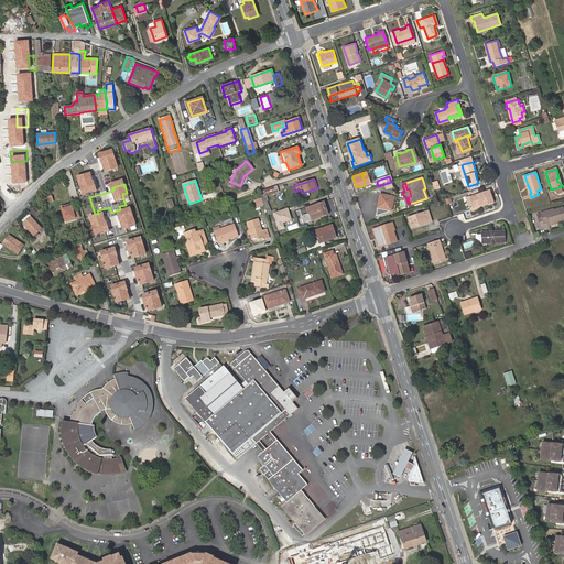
[(277,185),(264,190),(267,196),(279,192),(277,185)]
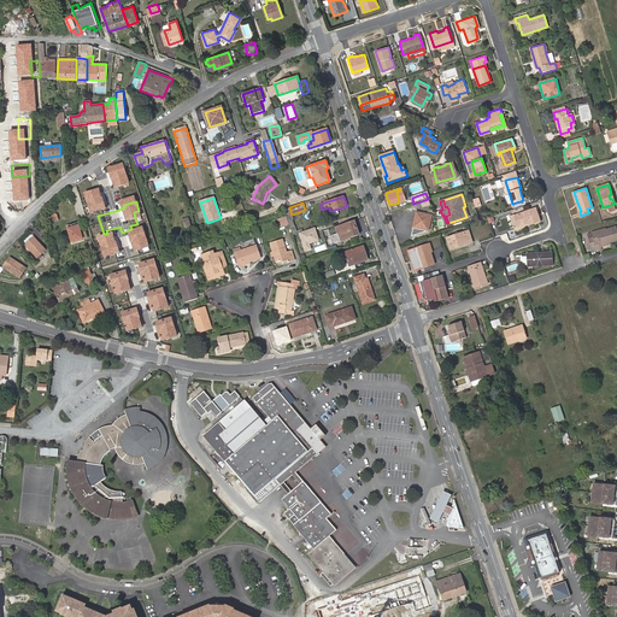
[(538,207),(517,215),(521,225),(530,222),(532,224),(542,221),(538,207)]
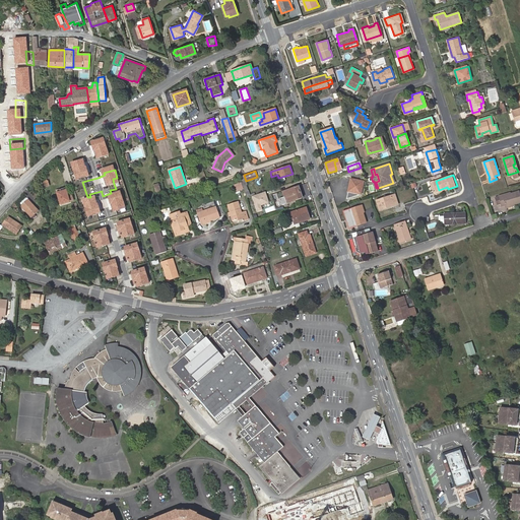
[(359,194),(361,194),(364,181),(350,179),(346,199),(359,196),(359,194)]
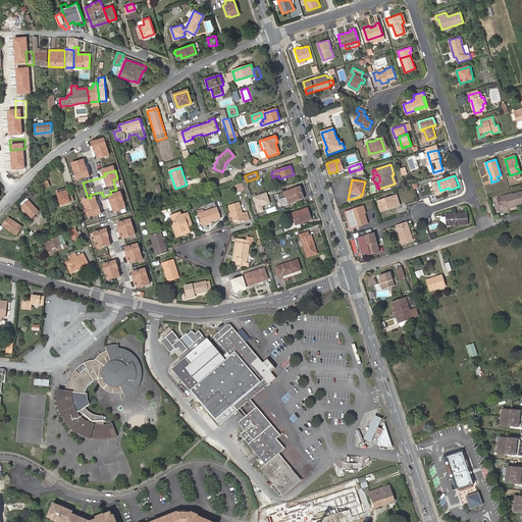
[(245,191),(243,184),(236,186),(238,193),(245,191)]
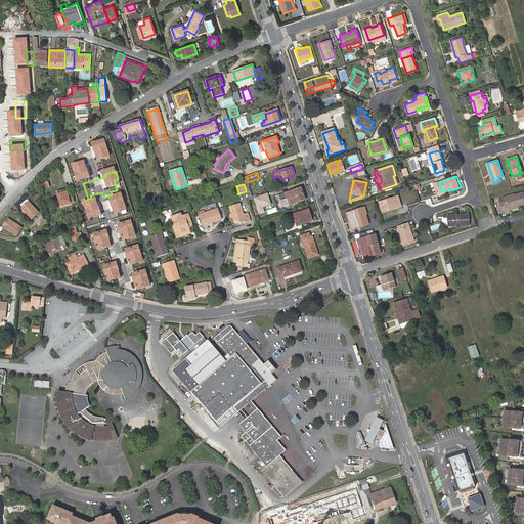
[(304,199),(301,187),(285,193),(286,199),(281,200),(284,206),(304,199)]
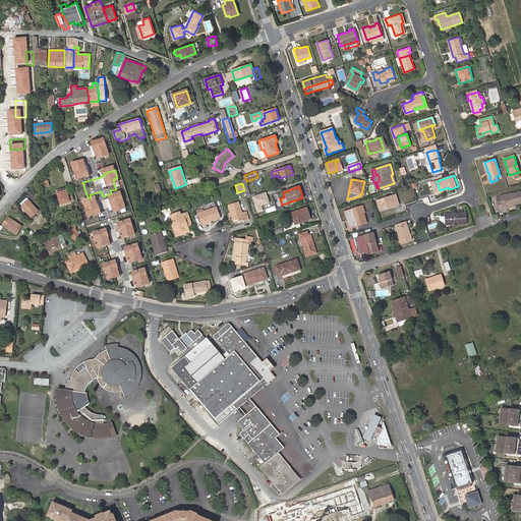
[(58,196),(61,206),(69,203),(73,200),(71,195),(67,196),(65,190),(60,192),(61,196),(58,196)]
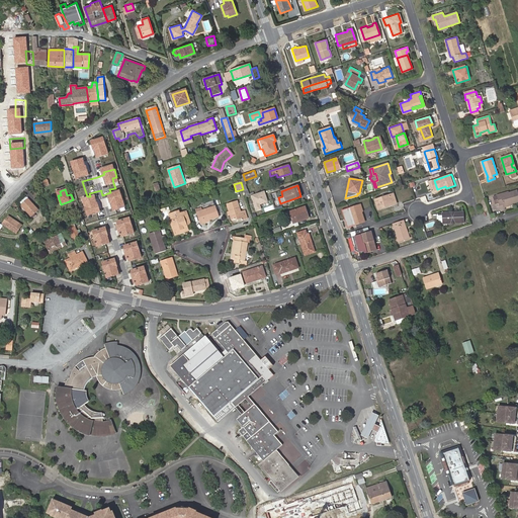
[(499,195),(495,196),(497,202),(501,201),(501,205),(505,204),(506,205),(517,201),(517,190),(503,195),(503,193),(499,194),(499,195)]
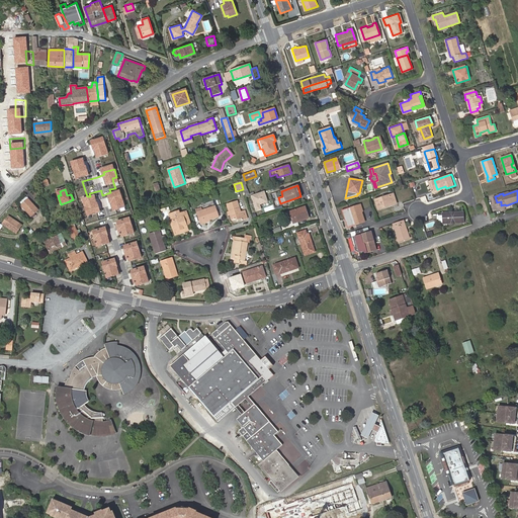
[(387,203),(387,205),(397,202),(394,192),(374,198),(378,208),(382,206),(382,205),(387,203)]
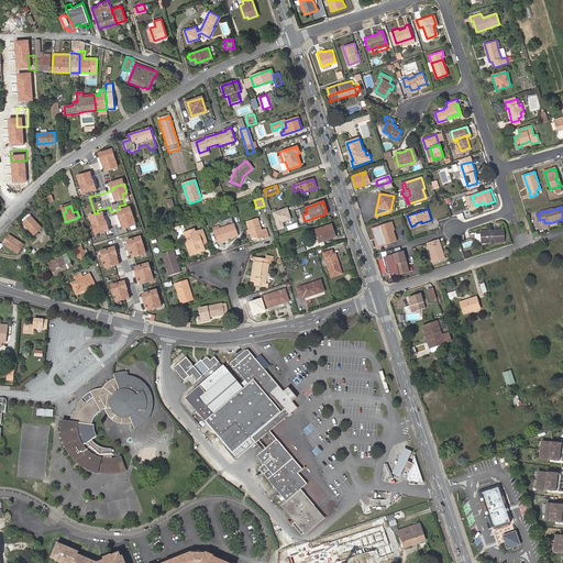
[(41,227),(30,216),(22,223),(33,234),(41,227)]
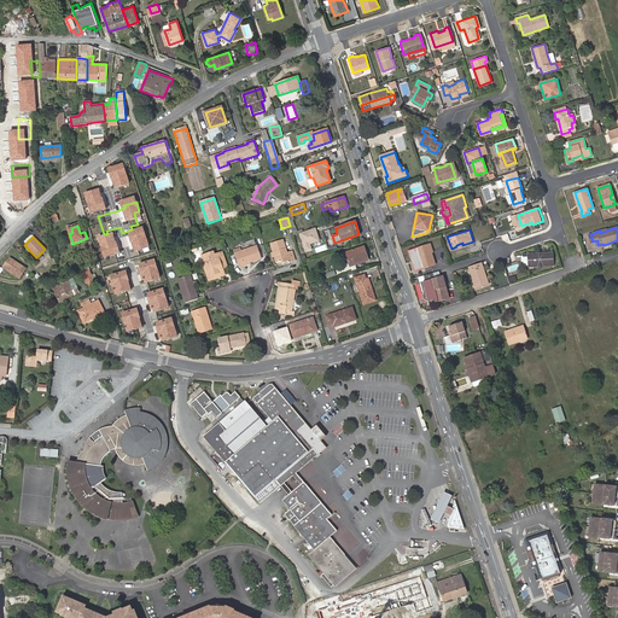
[(269,243),(273,252),(274,256),(275,262),(281,260),(281,263),(289,261),(289,262),(295,261),(291,251),(286,252),(283,239),(269,243)]
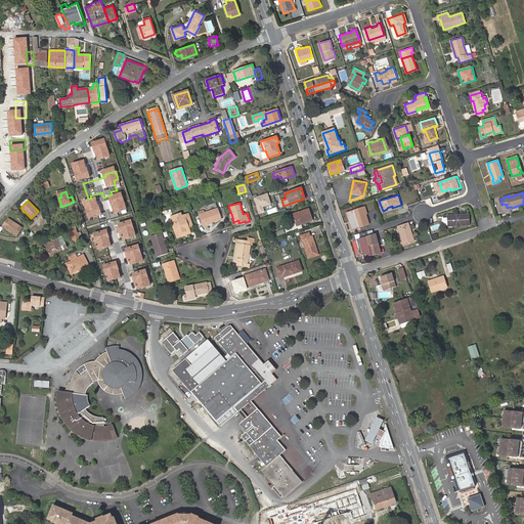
[(356,219),(355,220),(357,226),(369,223),(363,206),(352,210),(354,217),(355,216),(356,219)]
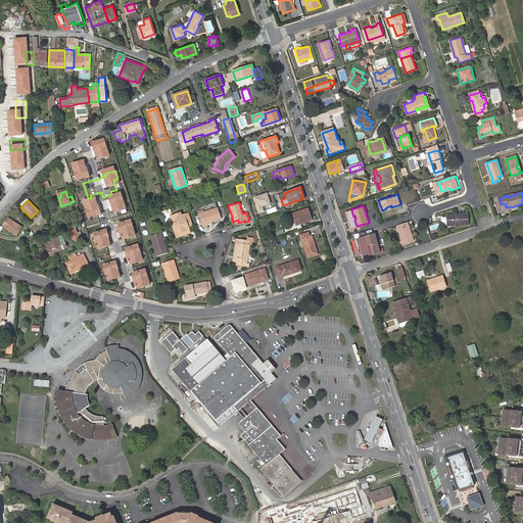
[(220,219),(217,208),(198,215),(202,226),(206,225),(206,223),(220,219)]
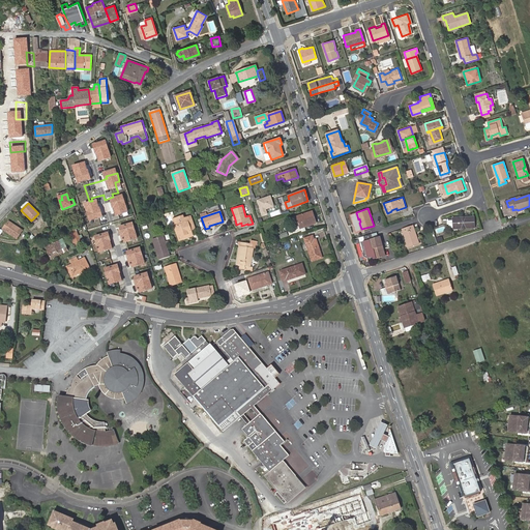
[(315,224),(312,211),(292,217),(295,226),(298,225),(300,229),(315,224)]
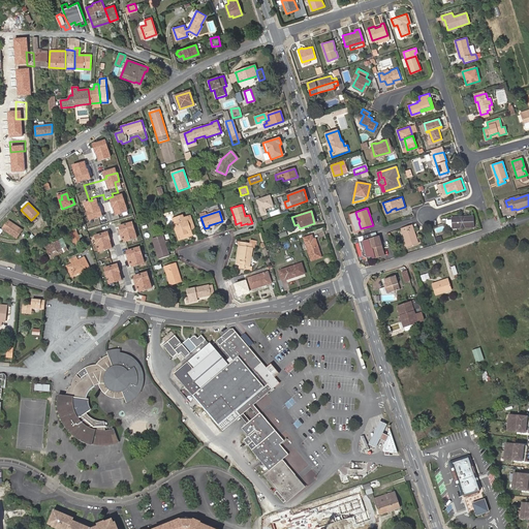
[(194,228),(190,216),(184,218),(183,216),(173,219),(175,226),(174,226),(179,240),(192,236),(190,230),(194,228)]
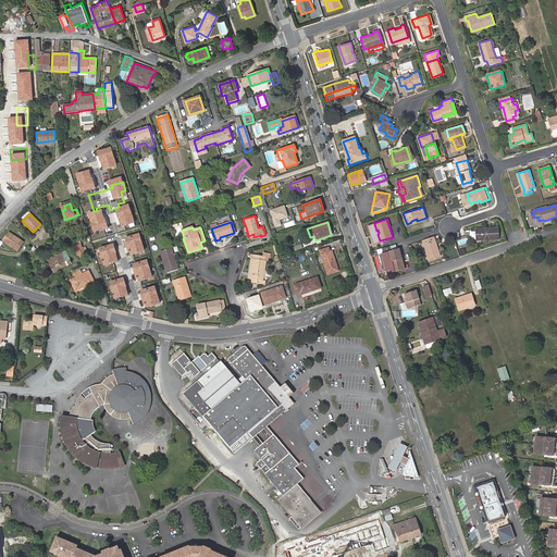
[(498,227),(478,229),(478,231),(479,238),(479,239),(499,238),(498,227)]
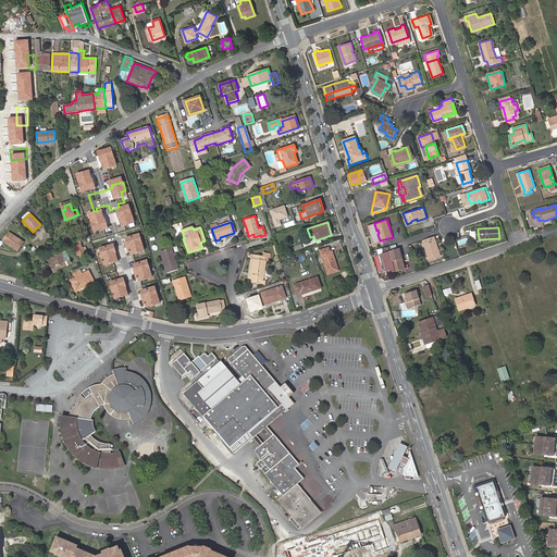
[(23,242),(15,236),(14,237),(8,233),(3,242),(17,250),(23,242)]
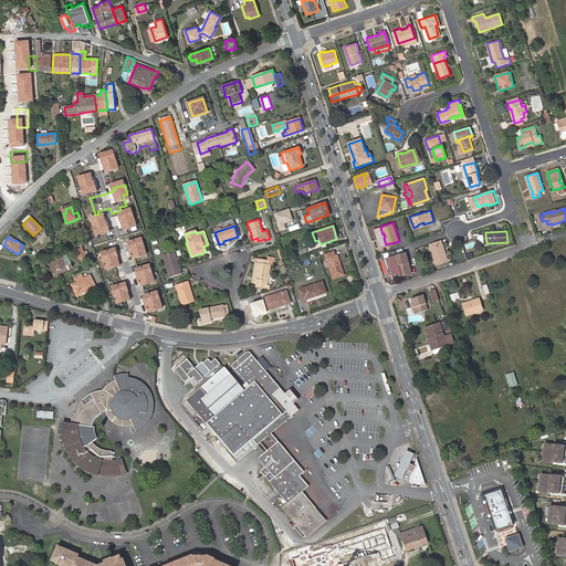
[(440,240),(429,243),(436,263),(447,260),(440,240)]
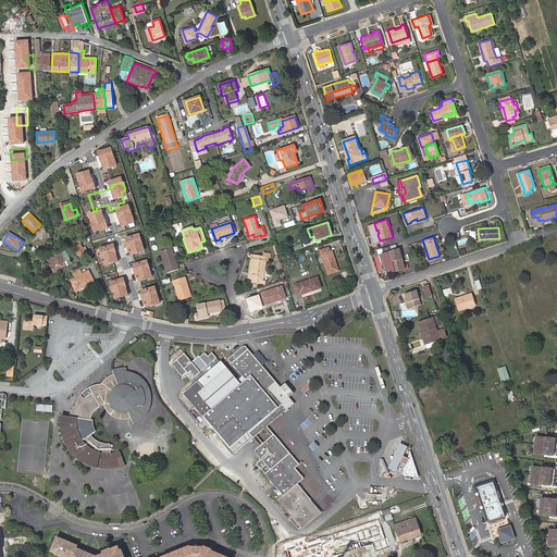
[(86,256),(79,242),(73,245),(78,259),(86,256)]
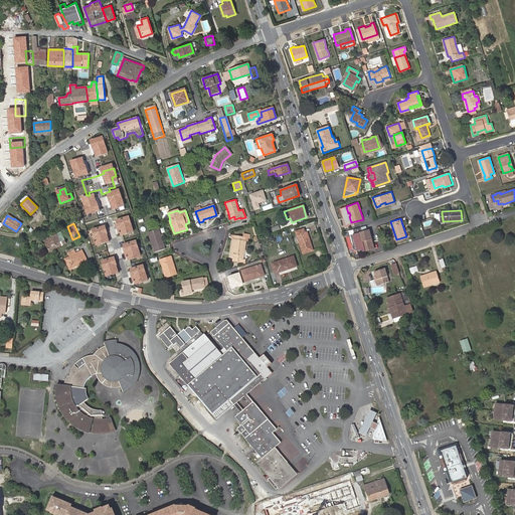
[(268,235),(281,231),(278,224),(269,227),(269,229),(266,230),(268,235)]
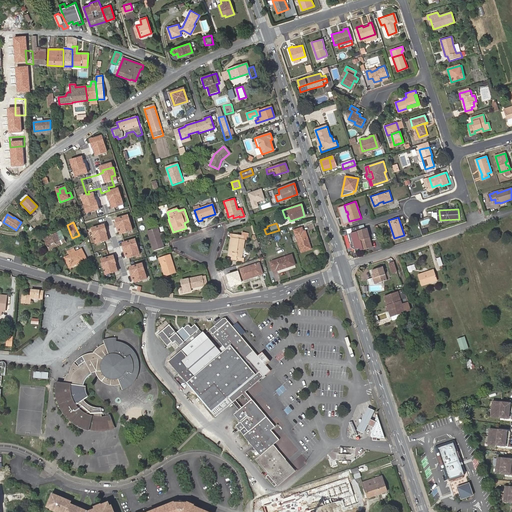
[(355,251),(363,249),(360,239),(359,239),(357,231),(355,226),(350,227),(351,232),(346,233),(350,247),(354,249),(355,251)]
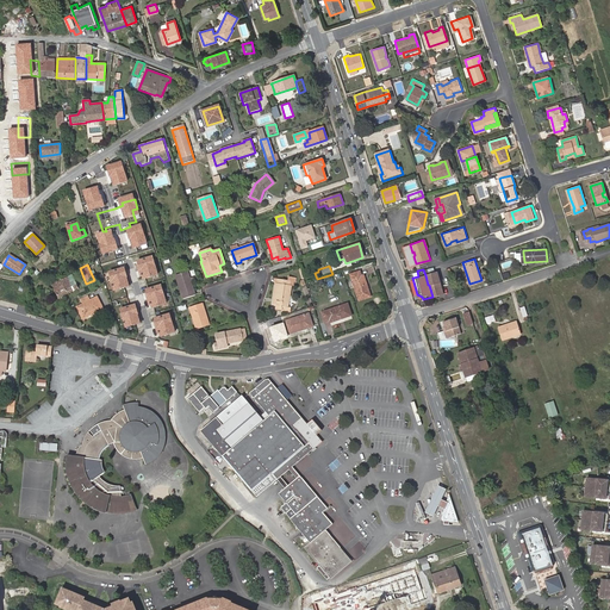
[(195,294),(187,272),(175,275),(184,299),(195,294)]
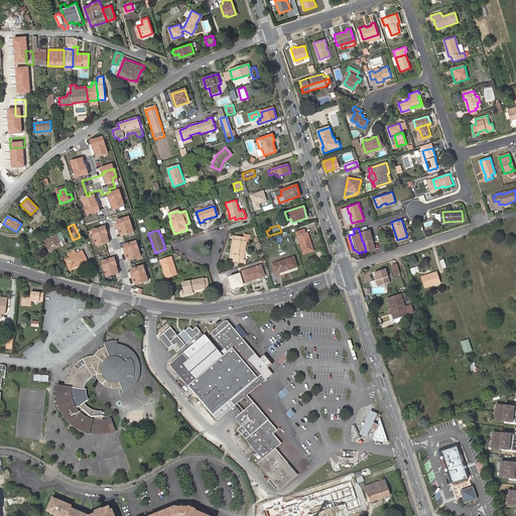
[(313,251),(307,234),(305,234),(304,230),(296,233),(303,254),(313,251)]
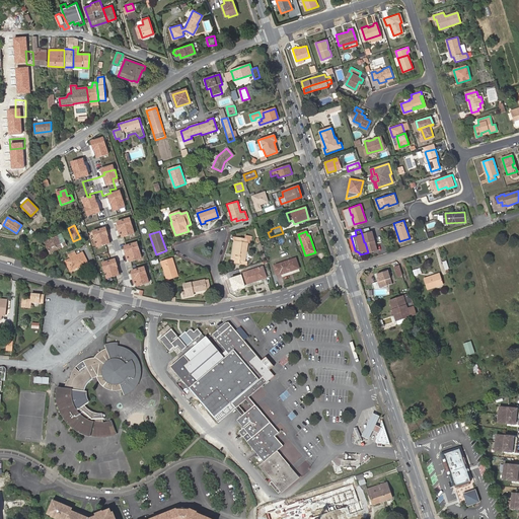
[(362,234),(364,242),(365,242),(368,252),(376,249),(371,231),(362,234)]
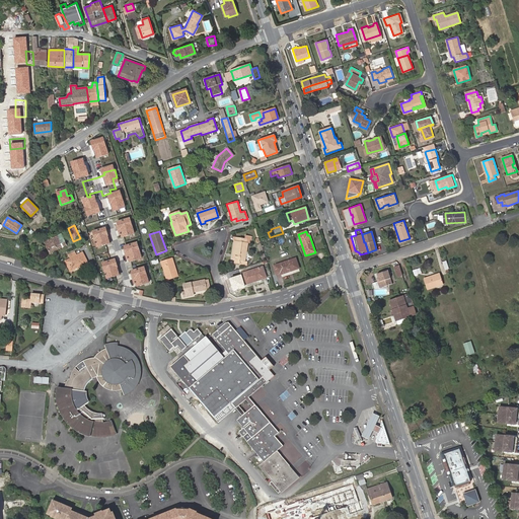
[(66,245),(61,234),(45,241),(50,253),(66,245)]
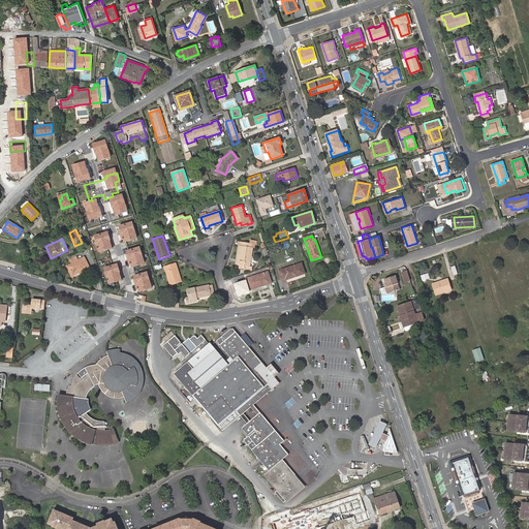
[(250,267),(252,248),(251,248),(252,244),(250,244),(241,243),(241,246),(239,246),(237,265),(239,265),(239,268),(245,269),(245,270),(252,271),(253,267),(250,267)]
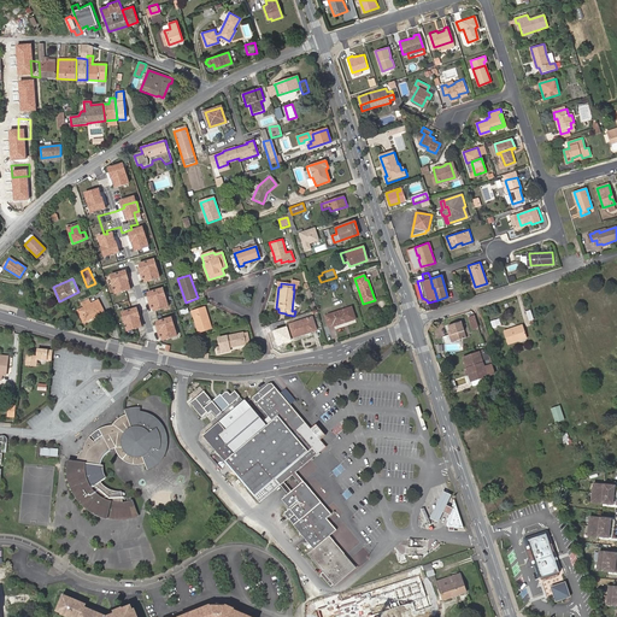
[(104,311),(98,300),(80,310),(84,319),(93,315),(94,316),(104,311)]
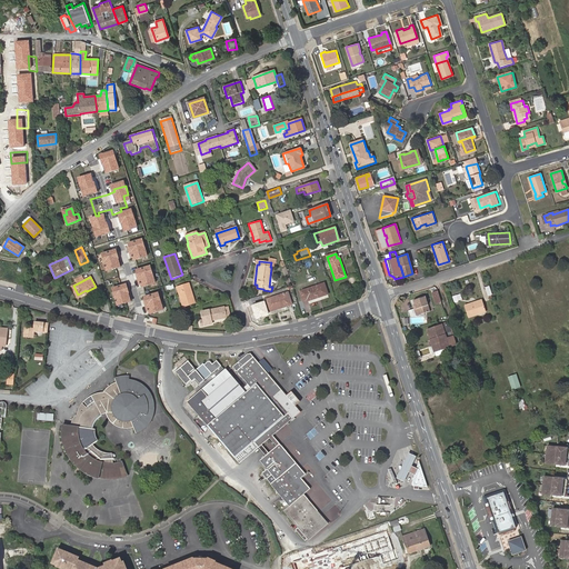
[(196,302),(189,283),(177,288),(183,307),(196,302)]
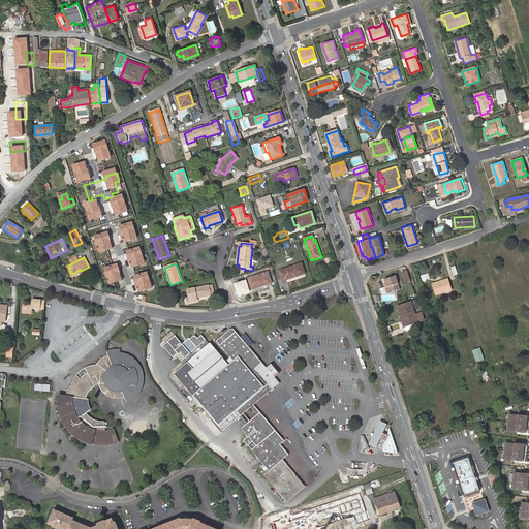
[(305,274),(301,263),(279,272),(282,279),(285,278),(286,280),(305,274)]
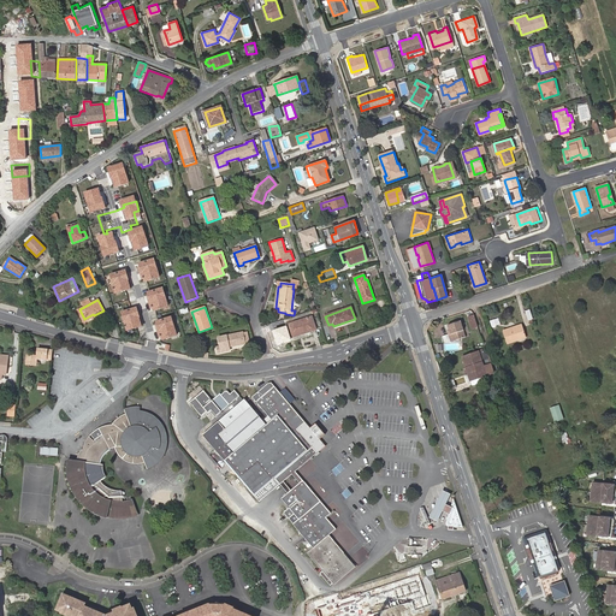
[(315,330),(312,317),(286,325),(290,338),(315,330)]
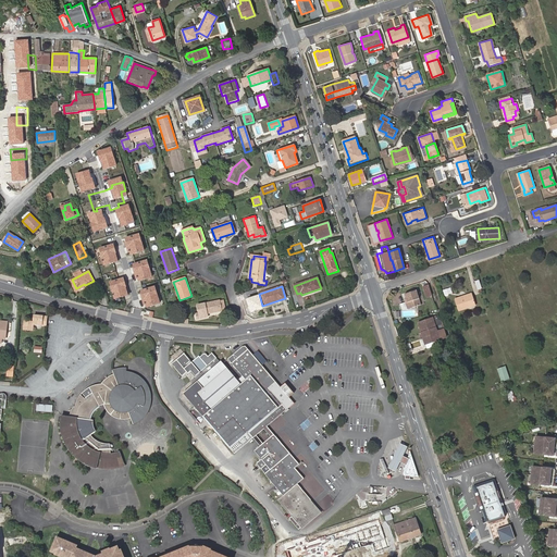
[(417,291),(405,294),(406,299),(405,299),(406,304),(407,309),(421,305),(417,291)]
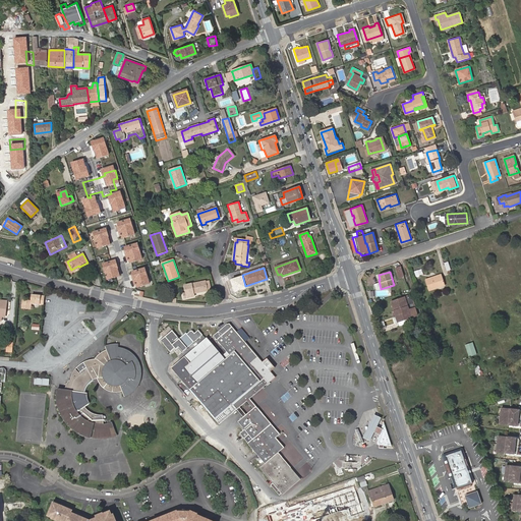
[(94,279),(92,274),(85,276),(89,282),(94,279)]
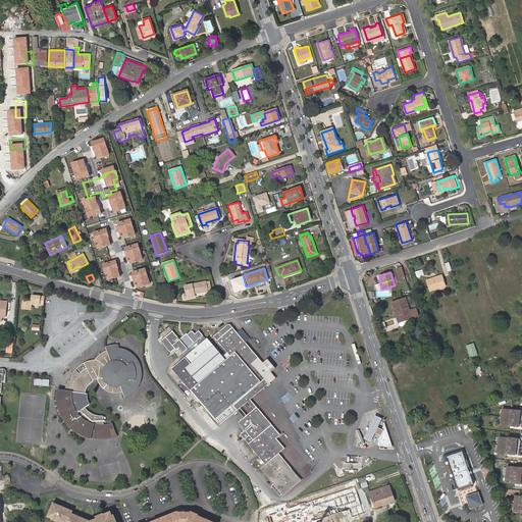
[(442,275),(426,280),(430,292),(446,286),(442,275)]
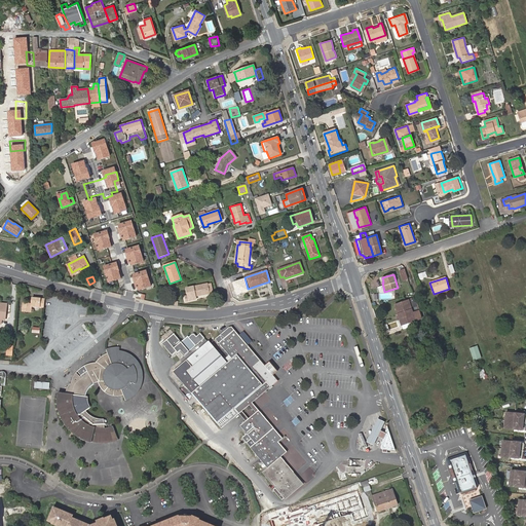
[(195,299),(195,296),(213,293),(211,284),(186,288),(188,295),(184,296),(185,302),(189,301),(189,300),(195,299)]
